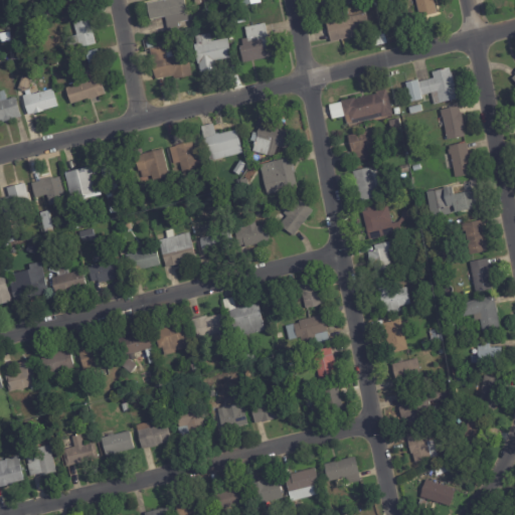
[(81,0),(84,7),(67,12),(63,0),(81,0)]
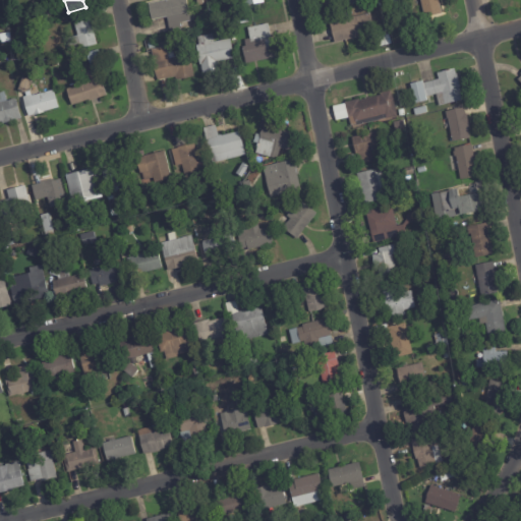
[(169,34),(166,18),(151,21),(147,5),(174,0),(185,0),(190,23),(179,26),(180,31),(169,34)]
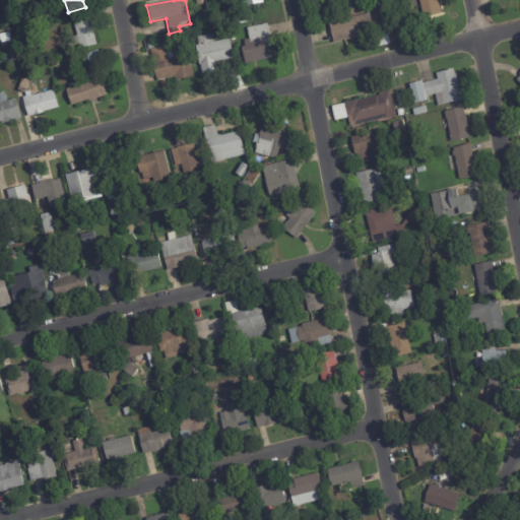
[(354,0),(356,4),(333,10),(330,0),(354,0)]
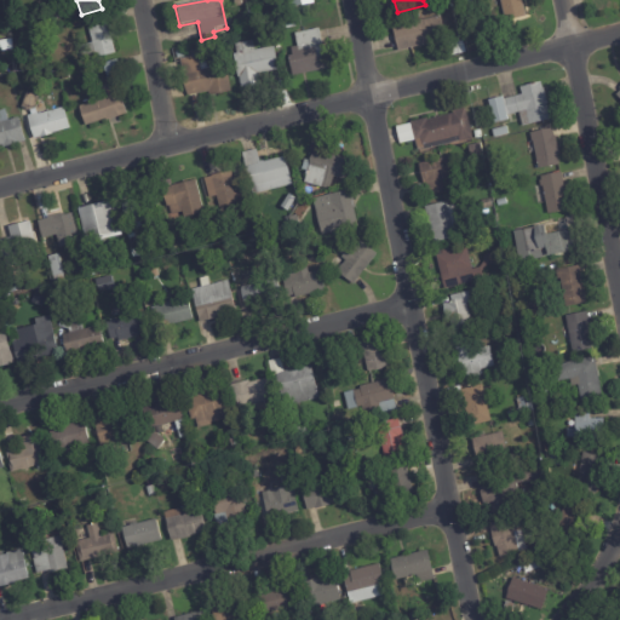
[(522,0),(523,1),(521,1),(524,16),(504,21),(499,0),(522,0)]
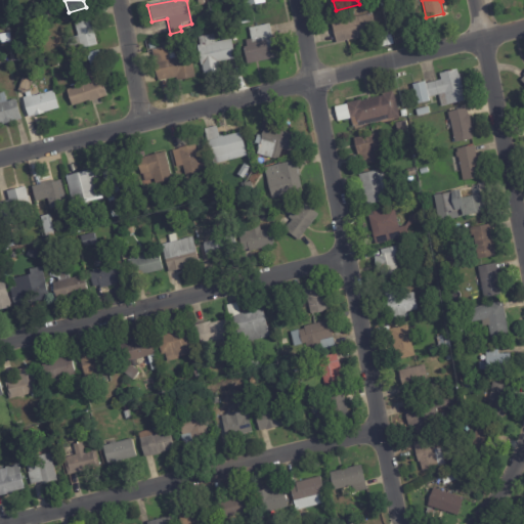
[(233,7),(241,5),(243,14),(234,15),(233,7)]
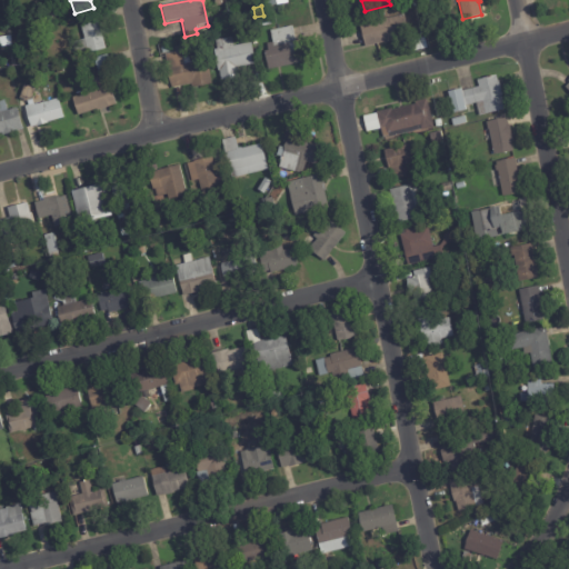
[(97,21),(98,25),(100,23),(101,30),(99,31),(105,50),(87,55),(87,53),(75,57),(71,43),(83,40),(78,19),(96,13),(97,21)]
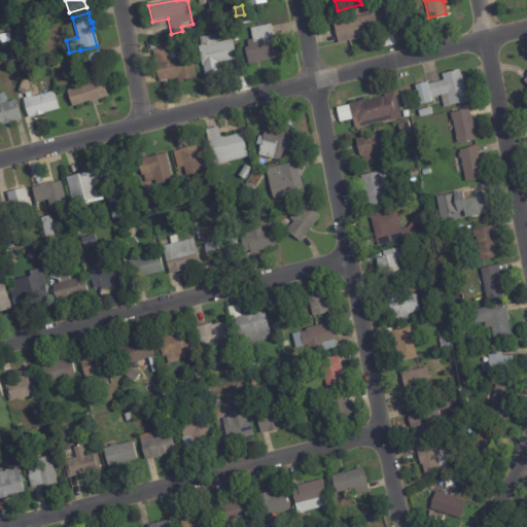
[(338,45),(332,25),(343,23),(343,21),(356,18),(356,19),(374,14),(379,35),(338,45)]
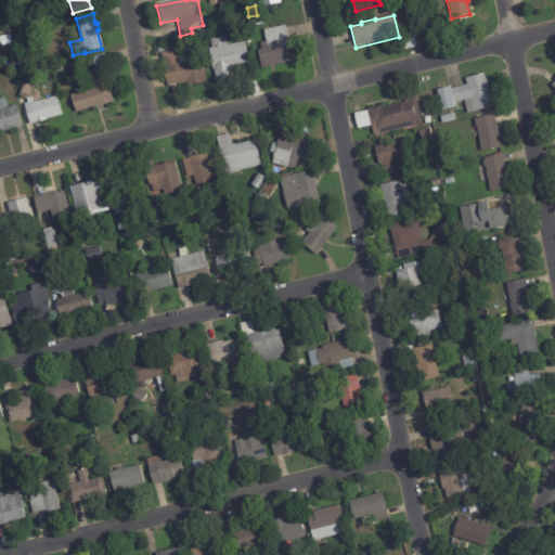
[(252,18),(262,16),(263,25),(253,27),(252,18)]
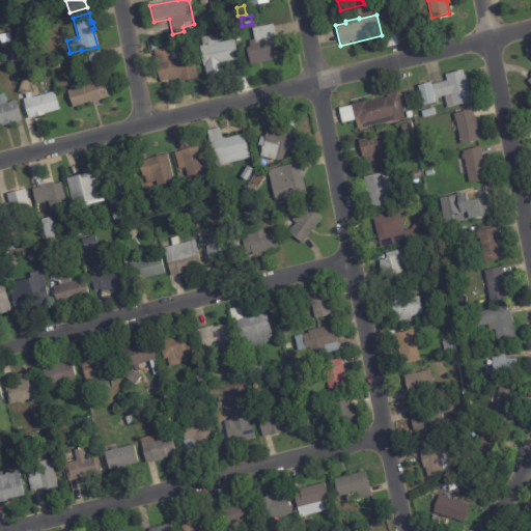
[(273,27),(280,60),(250,66),(246,50),(250,49),(248,42),(254,40),(252,30),(272,26),(273,27)]
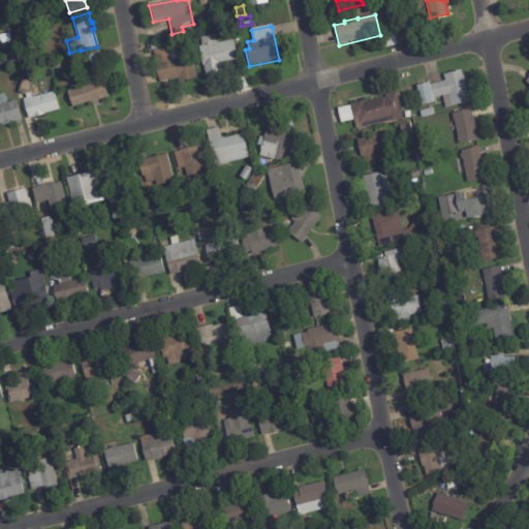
[(232,41),(237,61),(219,64),(221,73),(204,76),(197,48),(201,47),(199,38),(214,35),(216,44),(232,41)]
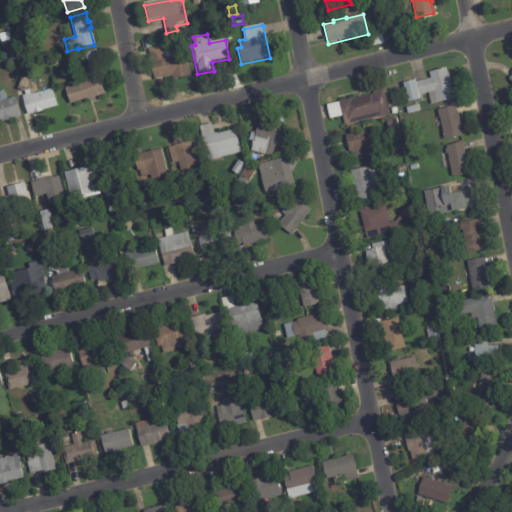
[(371,47),(369,38),(381,35),(384,44),(371,47)]
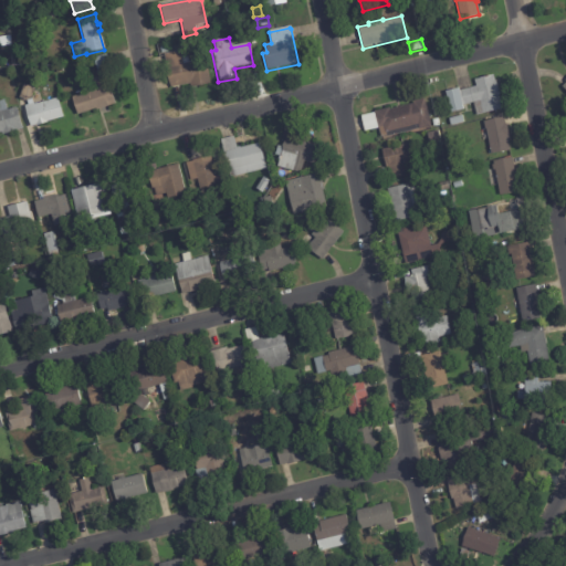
[(186,53),(188,63),(206,60),(210,85),(189,90),(188,85),(170,88),(167,67),(160,70),(158,59),(165,58),(164,55),(180,52),(180,54),(186,53)]
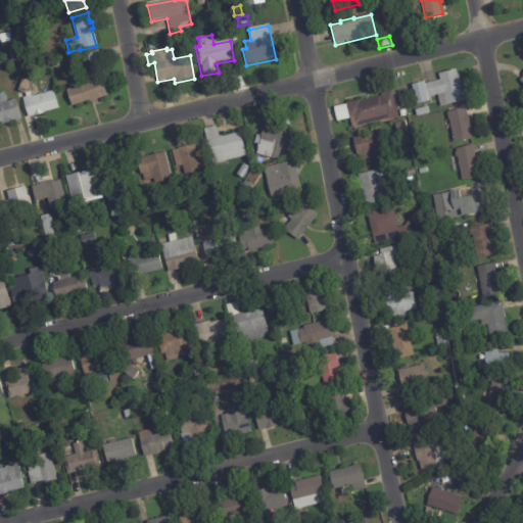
[(97,52),(101,64),(89,67),(86,55),(97,51),(97,52)]
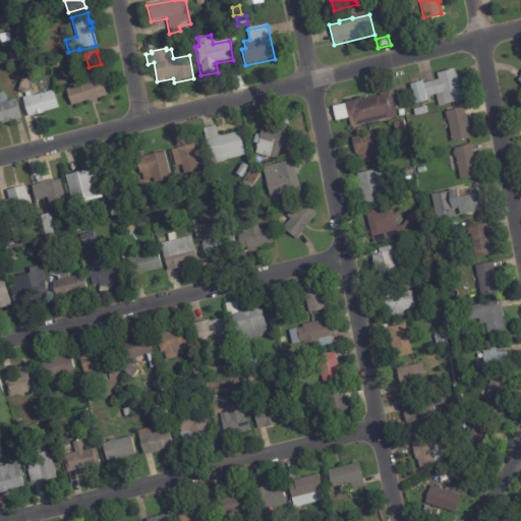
[(455,72),(455,74),(457,73),(460,87),(458,87),(461,100),(439,105),(436,94),(424,96),(425,101),(414,103),(409,83),(421,80),(421,82),(438,79),(437,72),(454,68),(455,72)]
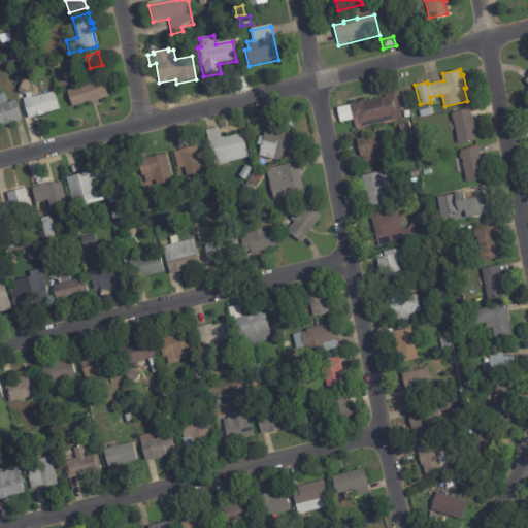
[(28,92),(19,89),(22,79),(31,83),(28,92)]
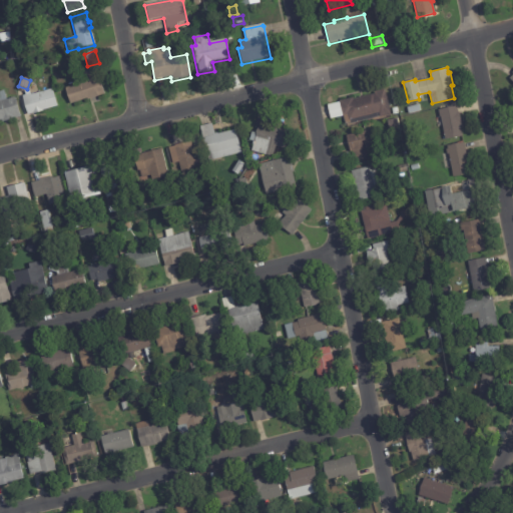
[(92,99),(88,100),(87,99),(71,105),(66,90),(99,78),(105,94),(92,99)]
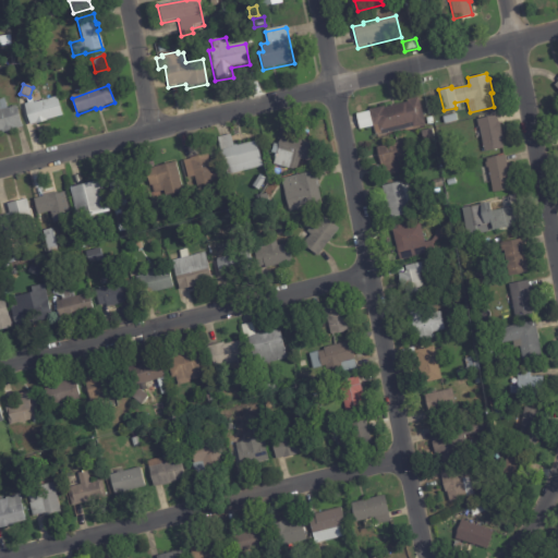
[(392,106),(407,102),(405,99),(417,97),(424,124),(380,135),(380,133),(375,134),(373,125),(359,130),(355,113),(368,110),(368,109),(383,106),(384,108),(392,106)]
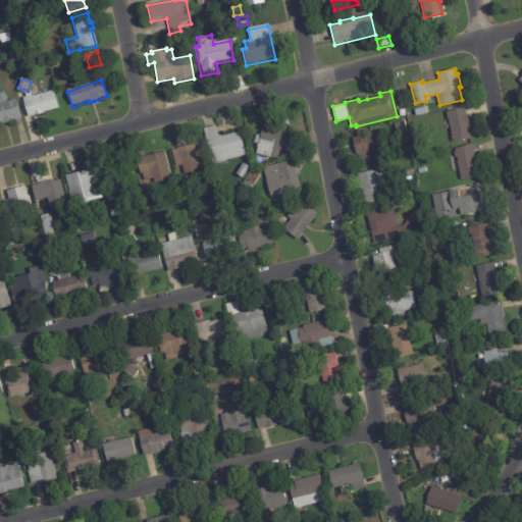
[(57,109),(27,118),(21,100),(30,97),(31,99),(52,92),(57,109)]
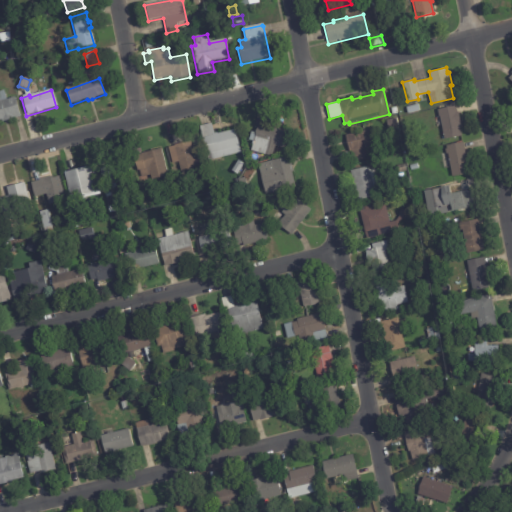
[(19,116),(19,117),(1,123),(1,121),(0,121),(0,92),(3,91),(6,100),(13,98),(19,116)]
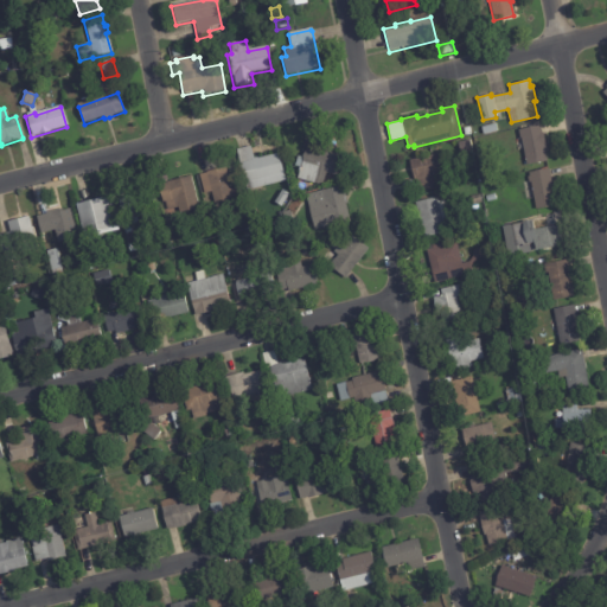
[(481,127),(496,123),(497,132),(484,134),(481,127)]
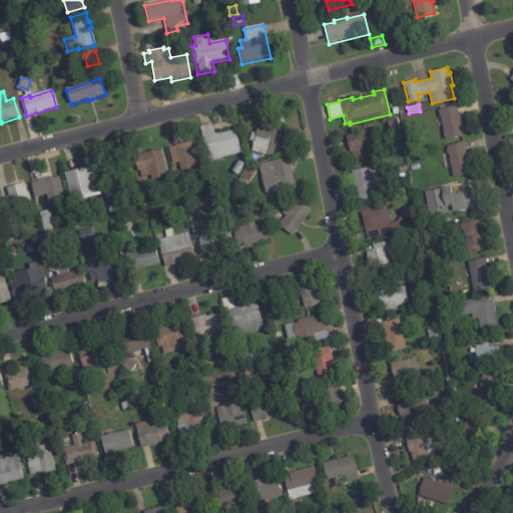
[(457,107),(457,111),(459,111),(461,122),(460,122),(462,136),(444,139),(439,109),(457,106),(457,107)]
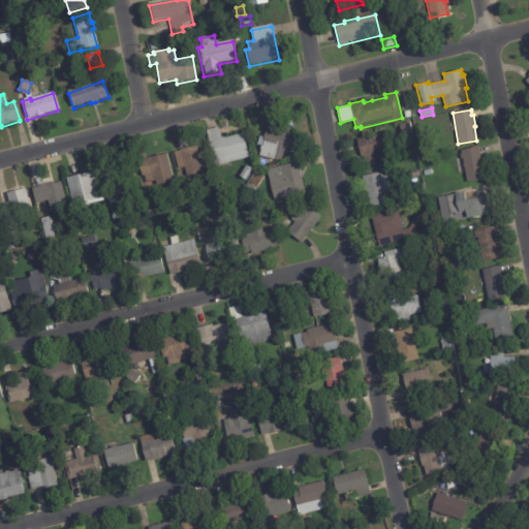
[(218,130),(220,138),(243,133),(247,151),(212,159),(205,130),(217,127),(218,130)]
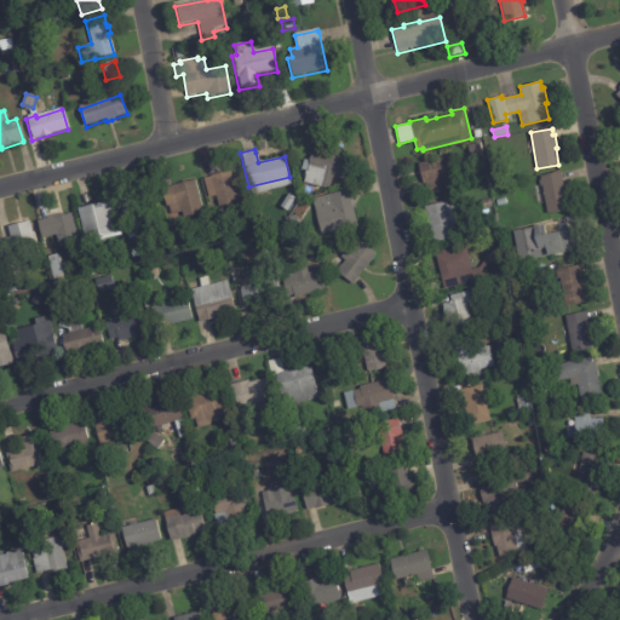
[(319,150),(350,160),(344,179),(332,176),(328,189),(303,182),(305,174),(303,174),(304,171),(300,170),(303,160),(309,161),(311,149),(319,150)]
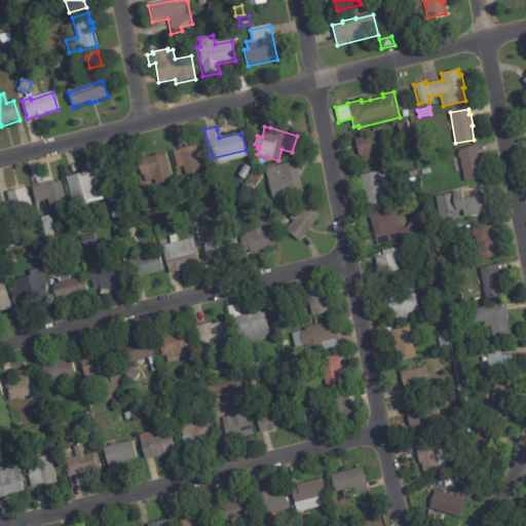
[(362,160),(361,155),(359,155),(354,139),(382,133),(387,154),(375,156),(376,162),(363,165),(362,160)]
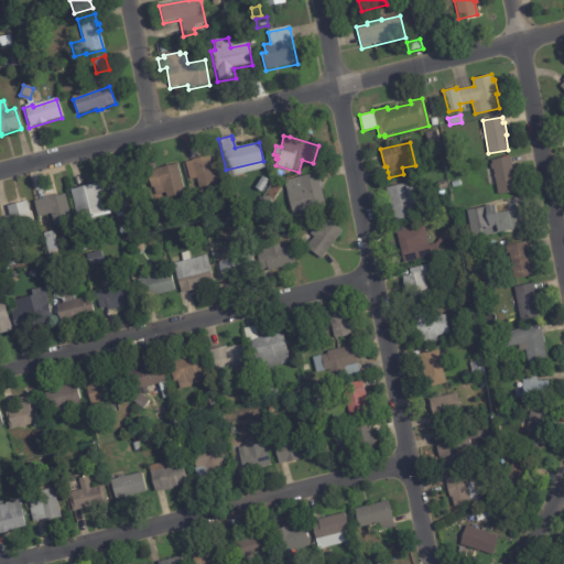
[(208,155),(213,172),(218,171),(218,172),(220,171),(224,182),(198,190),(195,176),(188,179),(184,163),(191,161),(191,160),(208,154),(208,155)]
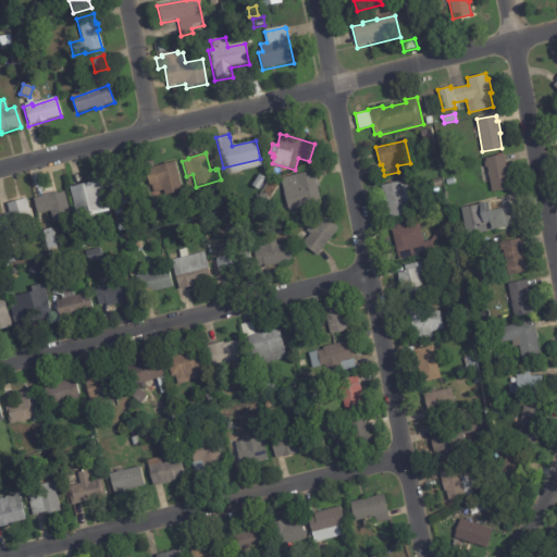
[(504,157),(509,188),(492,192),(485,158),(504,155),(504,157)]
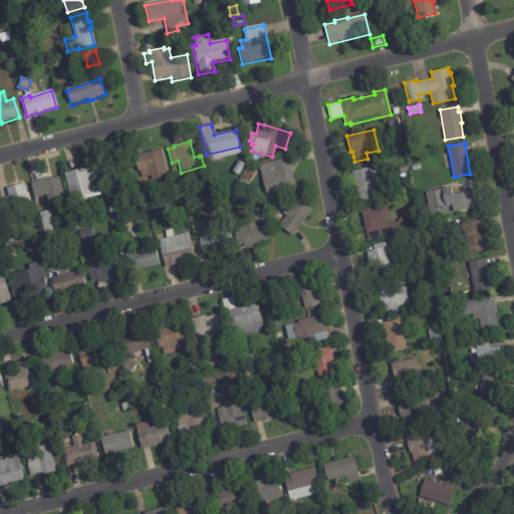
[(135,156),(162,149),(169,175),(143,182),(140,171),(139,172),(135,156)]
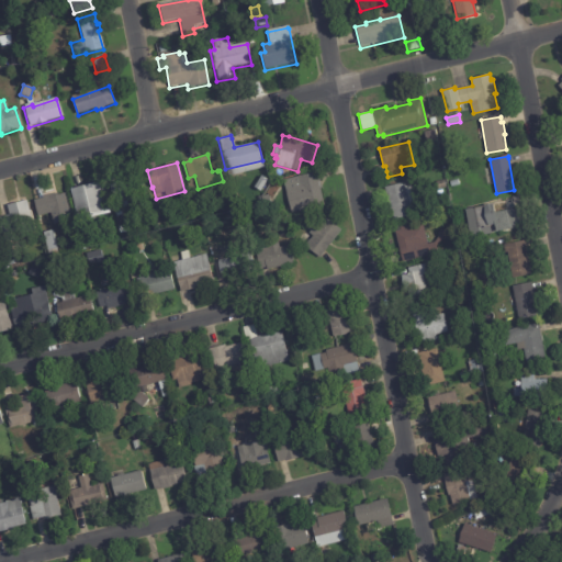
[(316,172),(321,188),(319,189),(324,203),(291,212),(282,180),(316,171),(316,172)]
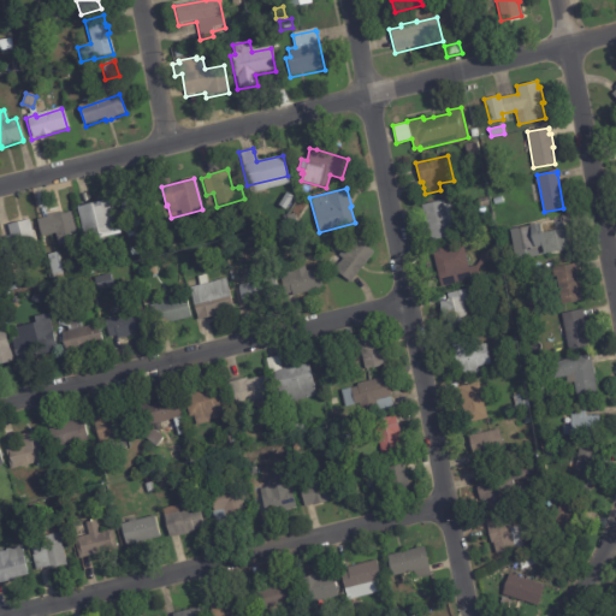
[(146,227),(132,230),(130,219),(123,221),(118,200),(136,196),(135,193),(153,190),(158,215),(143,218),(146,227)]
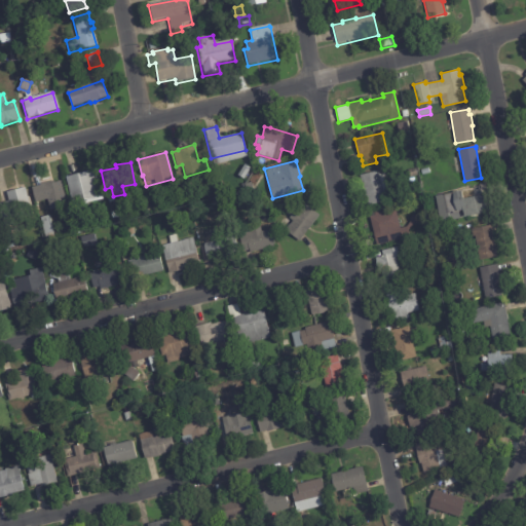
[(70,176),(95,170),(102,199),(84,203),(85,205),(72,210),(65,177),(70,176)]
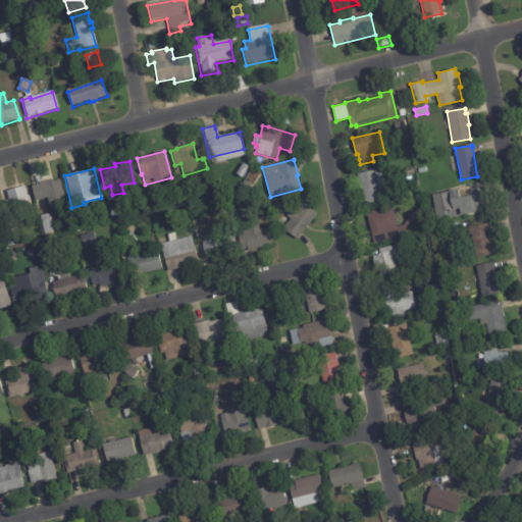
[(413,168),(414,174),(407,176),(405,169),(413,168)]
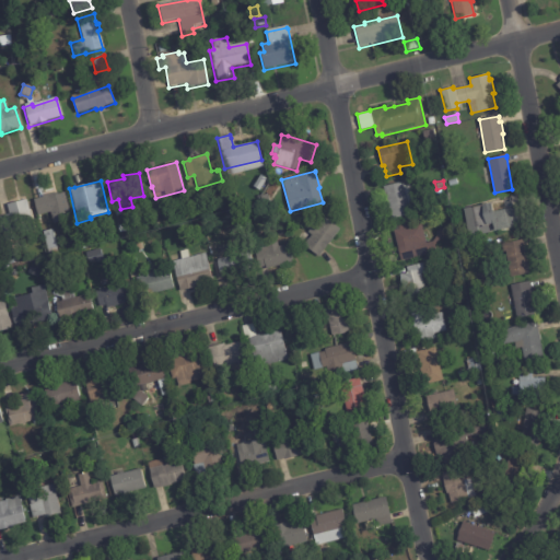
[(385,197),(383,186),(403,182),(404,186),(410,184),(415,203),(409,205),(410,214),(393,219),(391,209),(388,209),(385,197)]
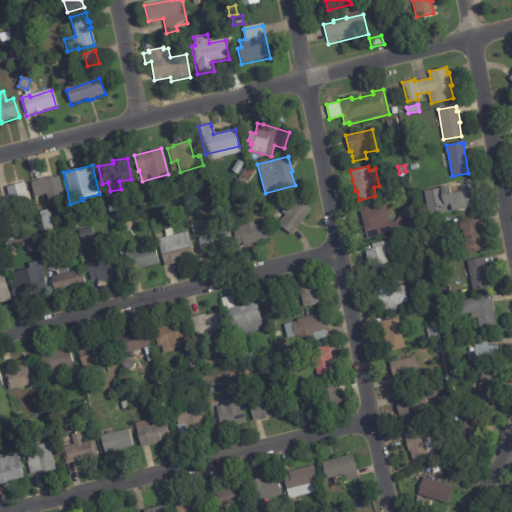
[(30,182),(38,180),(37,179),(51,176),(52,178),(59,176),(64,200),(47,204),(45,194),(33,197),(30,182)]
